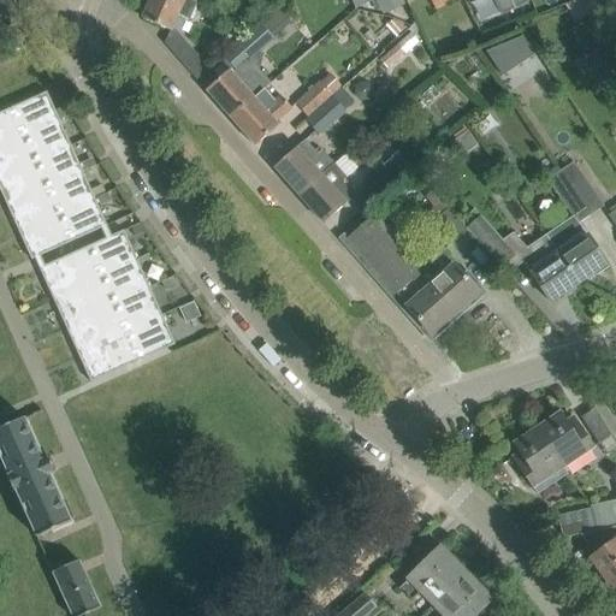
[(150,0),(142,19),(170,31),(175,21),(184,25),(190,23),(199,4),(191,0),(150,0)]
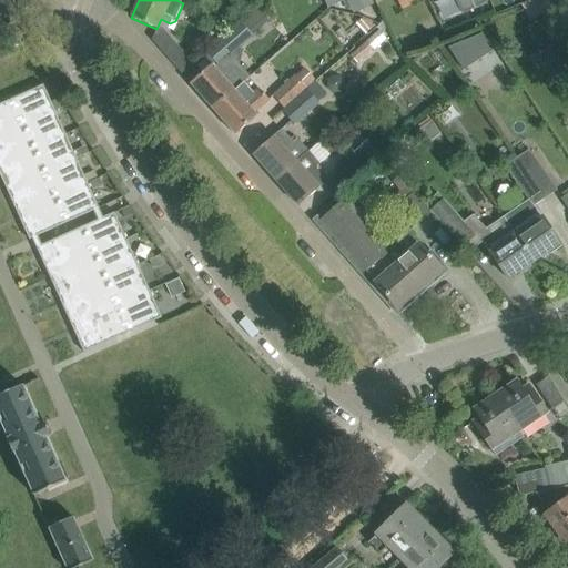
[(369,0),(343,0),(352,16),(373,6),(369,0)]
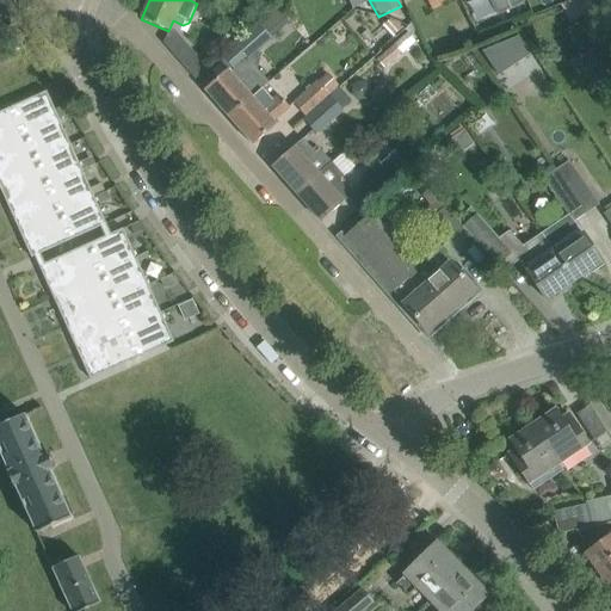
[(491,0),(498,14),(523,1),(522,0),(491,0)]
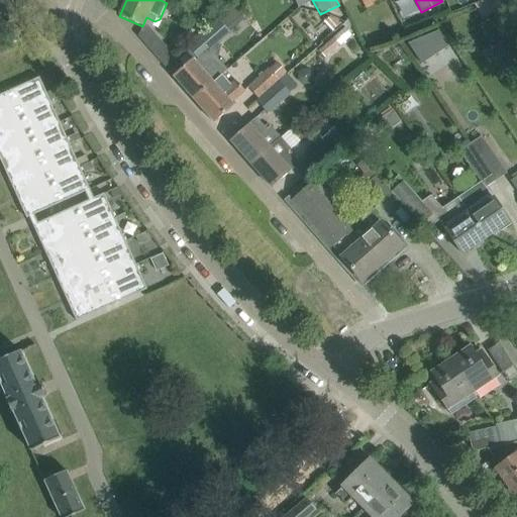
[(480,0),(479,0),(482,16),(502,13),(498,0),(480,0)]
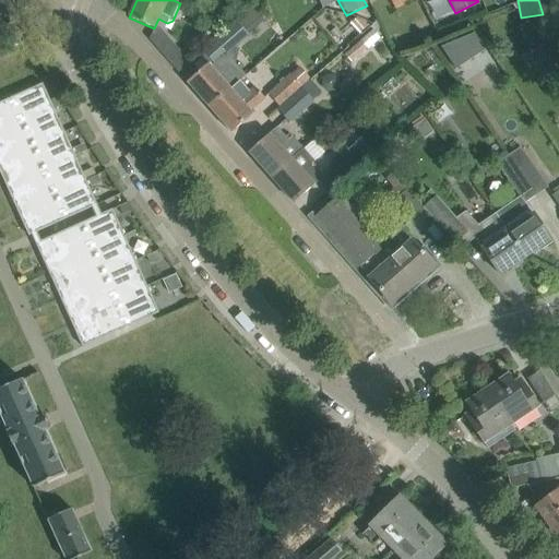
[(236,22),(204,50),(214,61),(246,34),(236,22)]
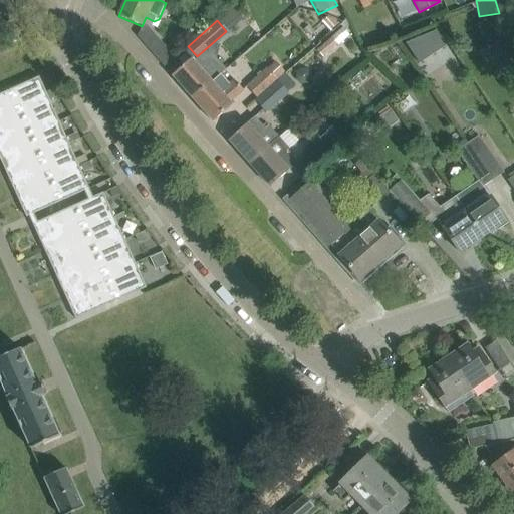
[(146,26),(140,40),(141,40),(154,54),(153,54),(164,66),(174,57),(146,26)]
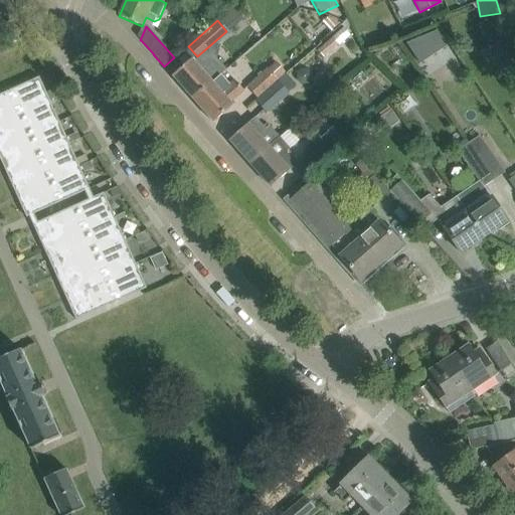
[(331,38),(320,47),(326,55),(337,45),(331,38)]
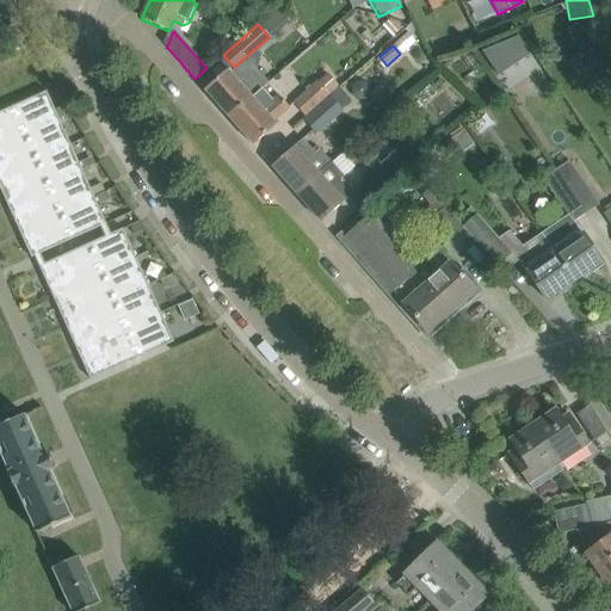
[(532,57),(516,71),(522,80),(539,68),(532,57)]
